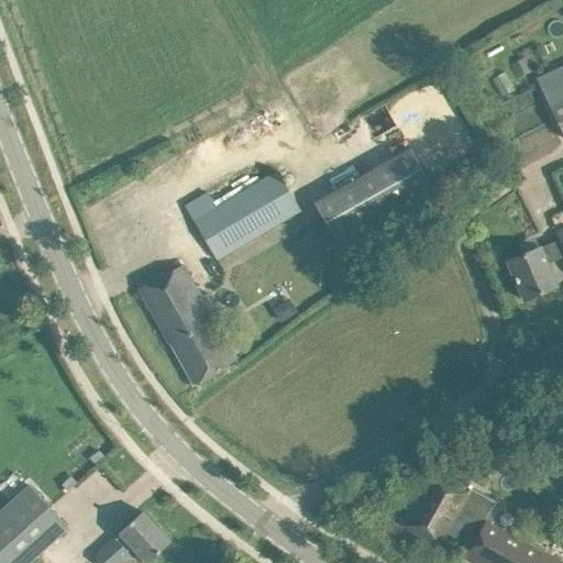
[(562,66),(537,78),(562,136),(562,66)]
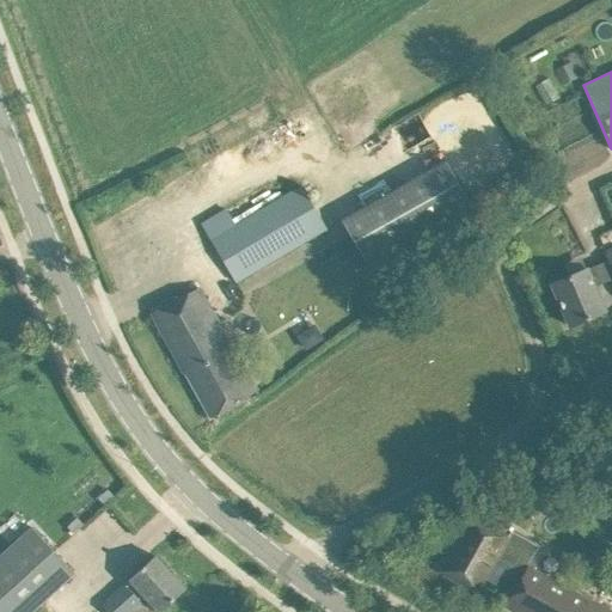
[(421,112),(391,124),(401,148),(430,138),(421,112)]
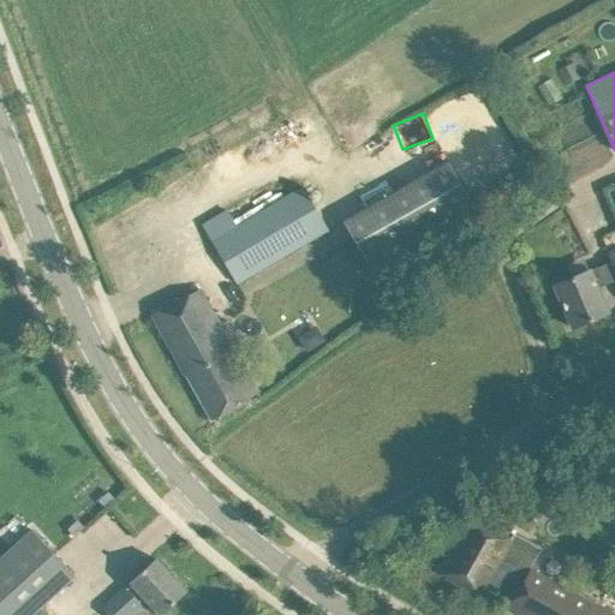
[(447,162),(342,220),(366,262),(470,203),(447,162)]
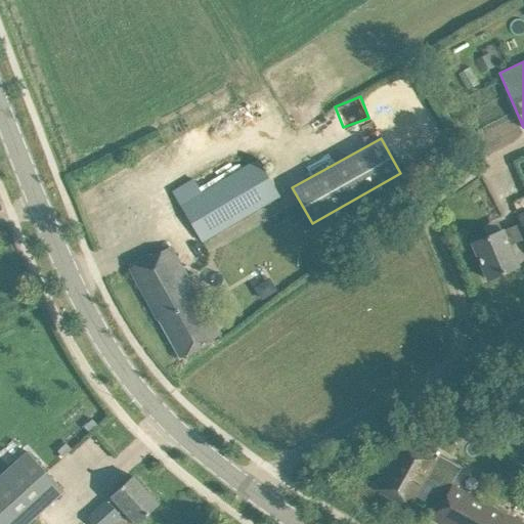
[(277,197),(256,160),(200,192),(191,179),(172,191),(202,242),(277,197)]
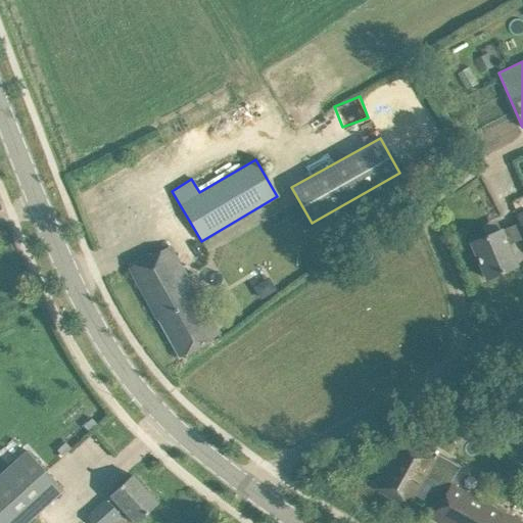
[(521,221),(471,242),(486,279),(517,266),(508,243),(522,236),(522,212),(519,215),(521,221)]
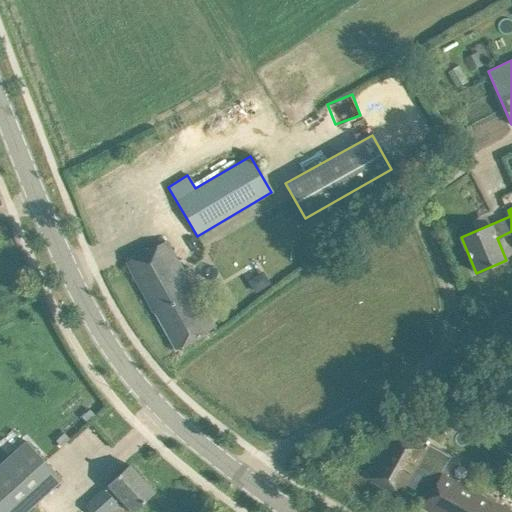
[(165,240),(126,262),(154,313),(155,312),(175,349),(215,326),(165,240)]
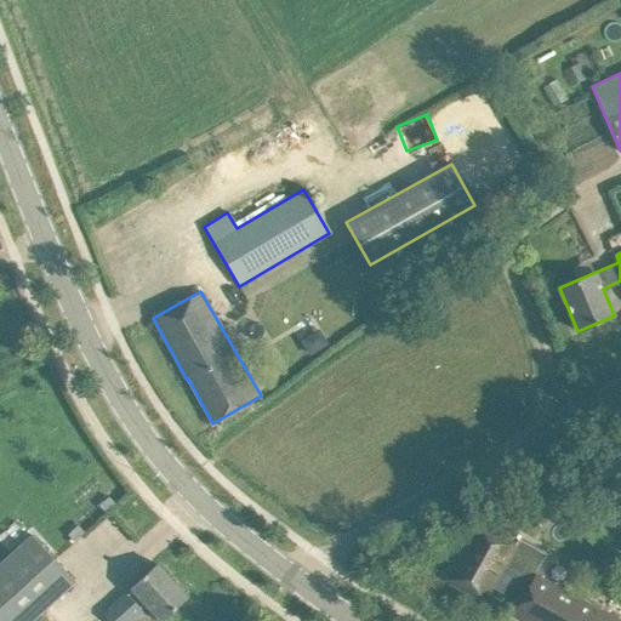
[(473,520),(442,577),(484,600),(491,587),(519,603),(512,615),(523,620),(620,620),(539,577),(552,557),(518,537),(519,535),(517,534),(516,536),(510,533),(506,539),(473,520)]
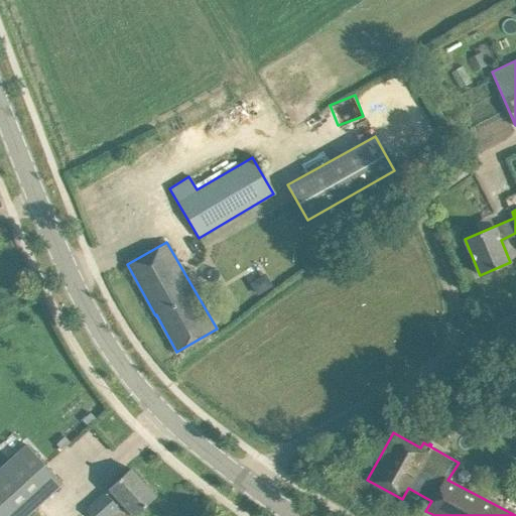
[(25,515),(61,483),(26,444),(0,468),(0,515),(25,515)]
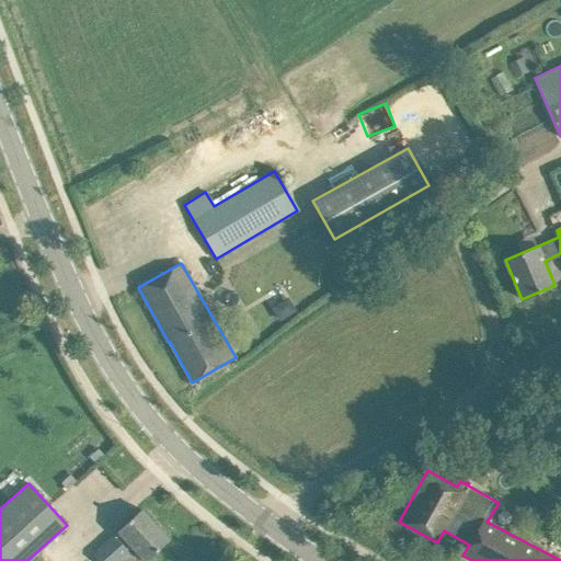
[(170,560),(139,535),(122,554),(110,544),(94,560),(170,560)]
